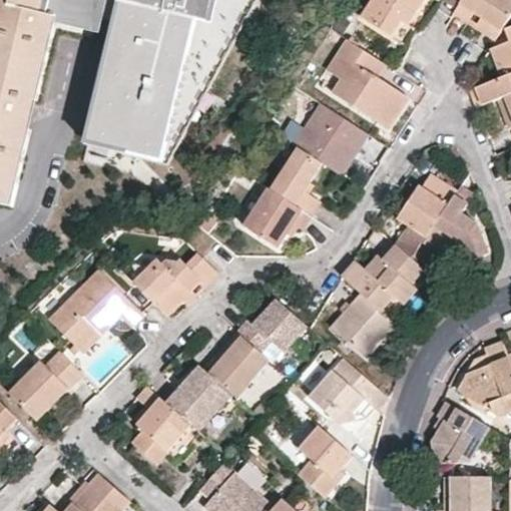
[(0,200),(13,203),(53,13),(94,22),(95,19),(99,0),(0,0),(0,200)]
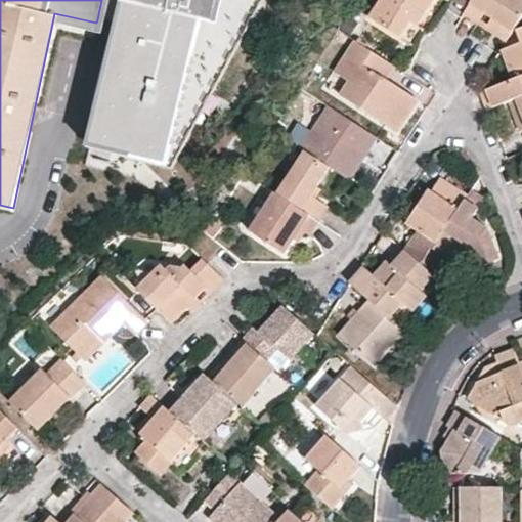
[(101,0),(97,19),(118,25),(88,149),(171,169),(194,126),(186,121),(204,89),(212,93),(241,42),(233,38),(254,0),(101,0)]
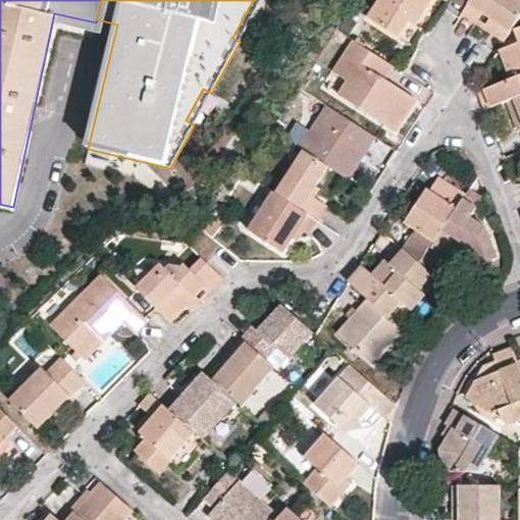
[(253,0),(232,38),(240,42),(262,0),(253,0)]
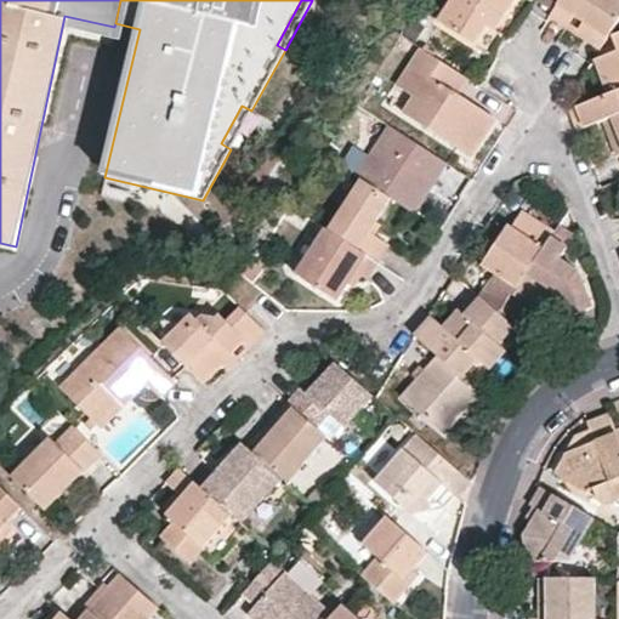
[(490,28),(507,0),(447,0),(435,20),(467,40),(480,21),(490,28)]
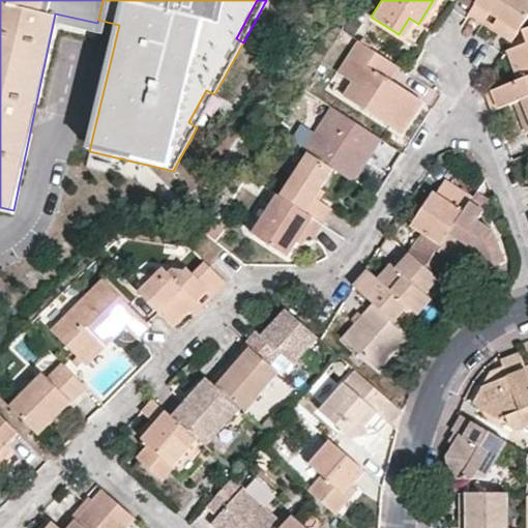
[(516,29),(527,9),(527,0),(473,0),(466,11),(480,22),(488,10),(516,29)]
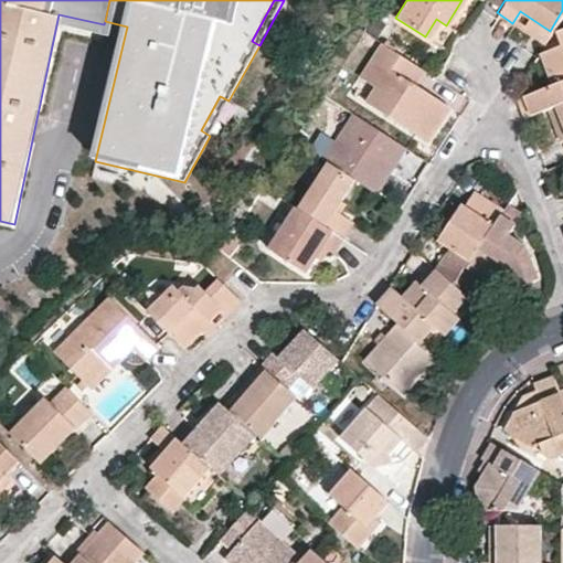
[(543,43),(550,31),(520,11),(512,23),(543,43)]
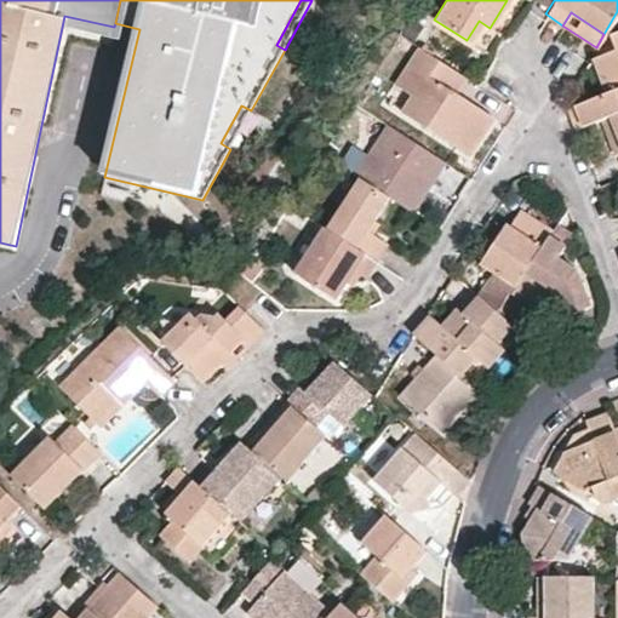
[(479,21),(467,40),(484,51),(497,33),(490,28),(479,21)]
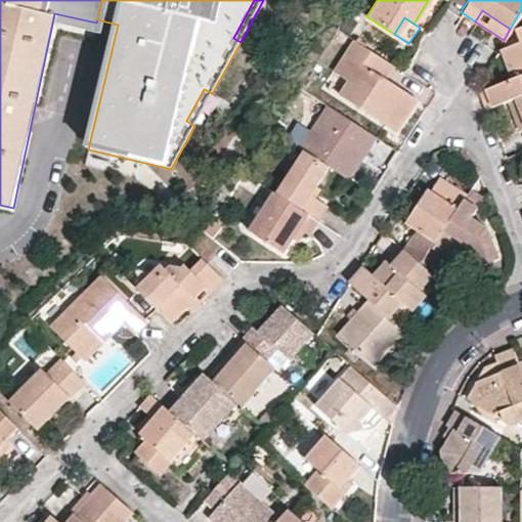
[(478,90),(485,106),(508,97),(514,95),(521,91),(521,25),(514,29),(519,41),(499,48),(508,70),(515,67),(518,75),(511,78),(478,90)]
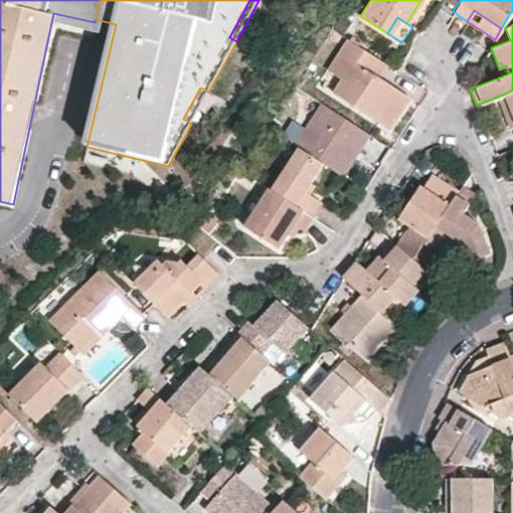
[(384,61),(346,35),(326,67),(340,76),(332,91),(384,124),(403,94),(375,74),(384,61)]
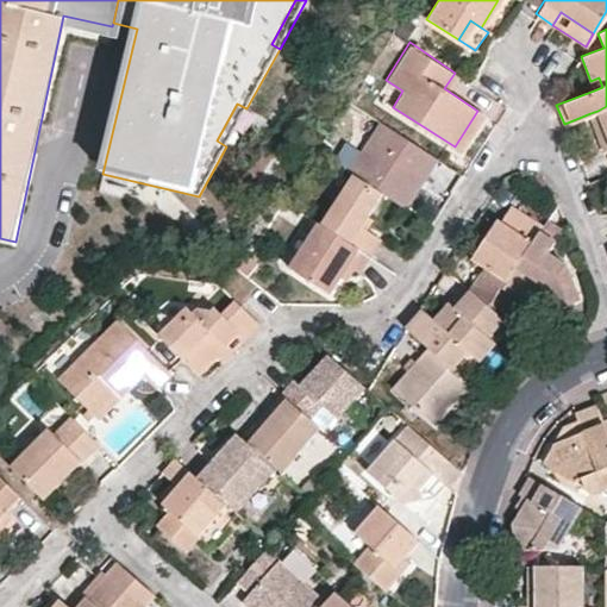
[(590,81),(594,91),(602,87),(599,77),(590,81)]
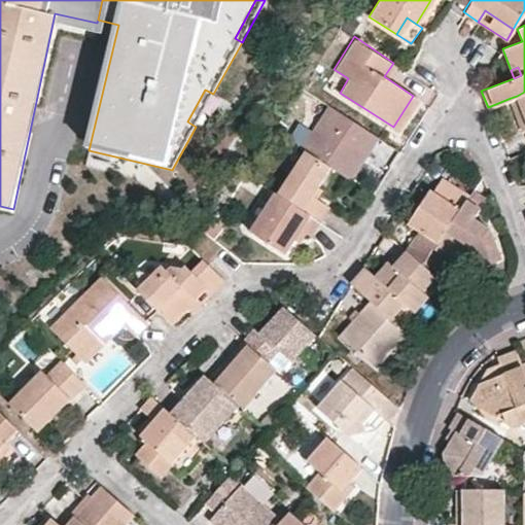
[(187,121),(196,127),(213,94),(205,90),(187,121)]
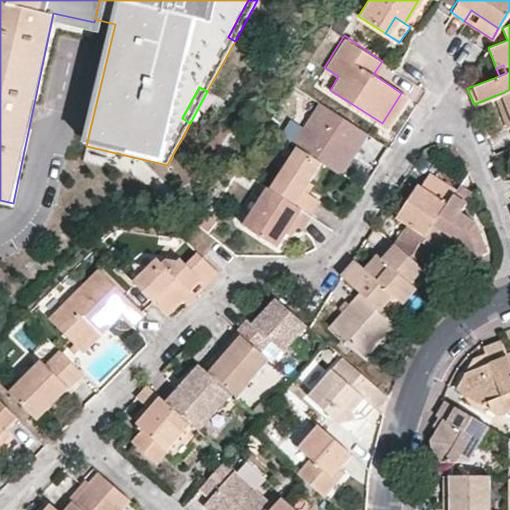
[(508,124),(509,123),(509,122),(509,115),(502,93),(496,95),(508,124)]
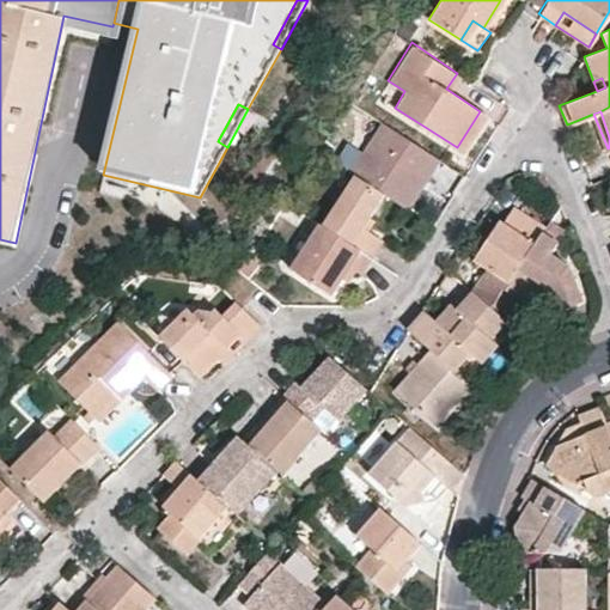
[(426,171),(437,156),(389,126),(355,176),(385,195),(395,201),(419,166),(426,171)]
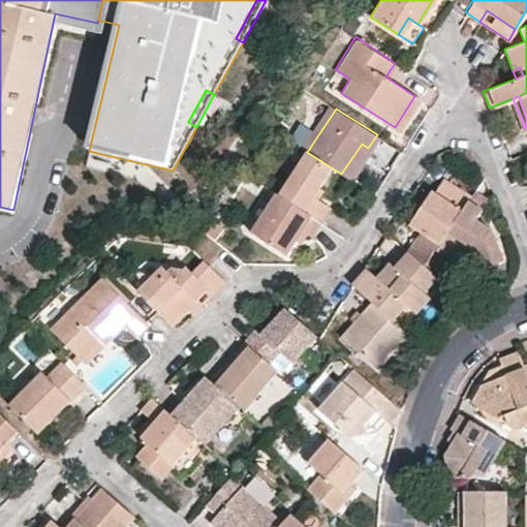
[(341,174),(348,179),(368,148),(362,144),(341,174)]
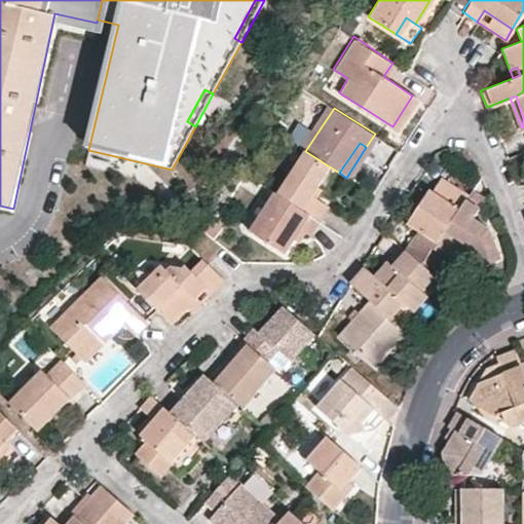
[(331,167),(305,151),(303,150),(274,192),(315,219),(319,221),(329,206),(312,195),(319,187),(331,167)]
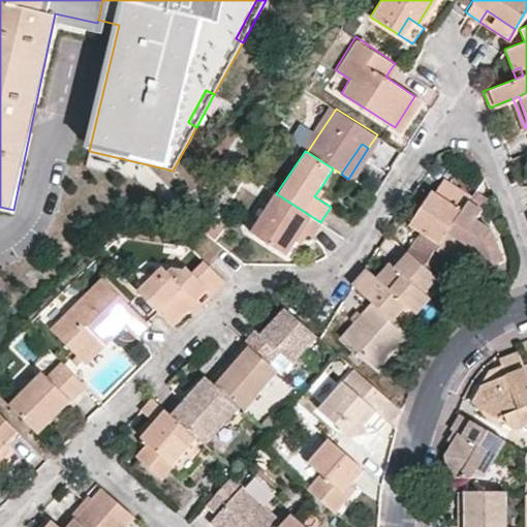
[(408,251),(425,265),(435,249),(440,242),(469,195),(441,177),(432,191),(430,190),(409,222),(423,229),(408,251)]
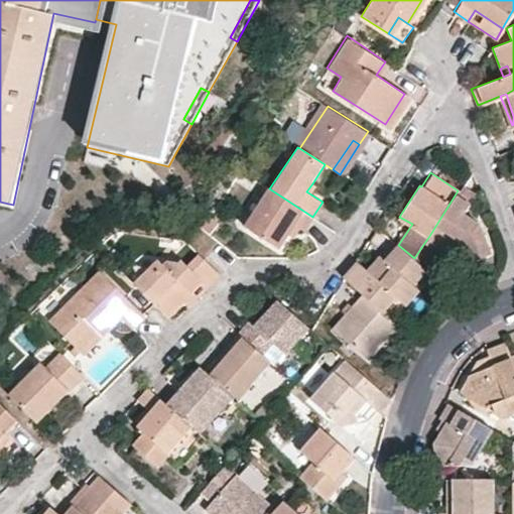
[(315,185),(312,183),(306,191),(310,194),(315,185)]
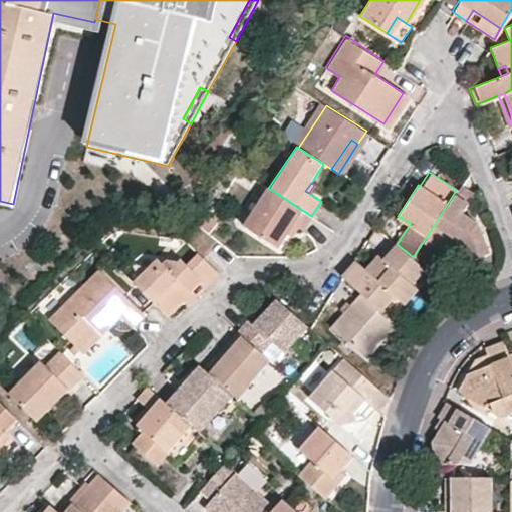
[(472,192),(460,184),(456,190),(428,235),(423,242),(447,256),(458,239),(462,241),(474,272),(480,270),(485,267),(487,265),(488,263),(489,258),(475,222),(460,212),(472,192)]
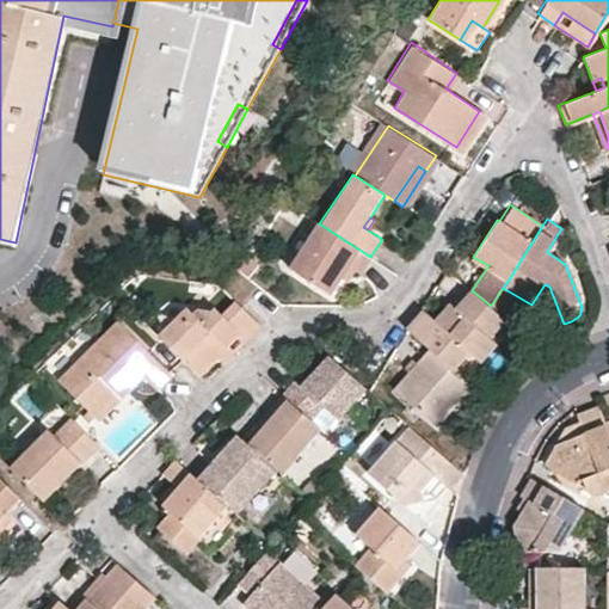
[(367,254),(319,223),(317,220),(287,266),(331,294),(342,277),(349,266),(355,270),(360,272),(370,257),(367,254)]
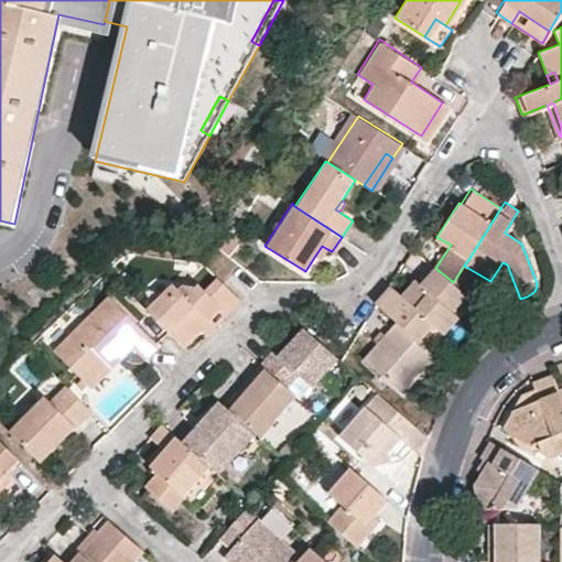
[(327,249),(322,246),(315,256),(321,260),(327,249)]
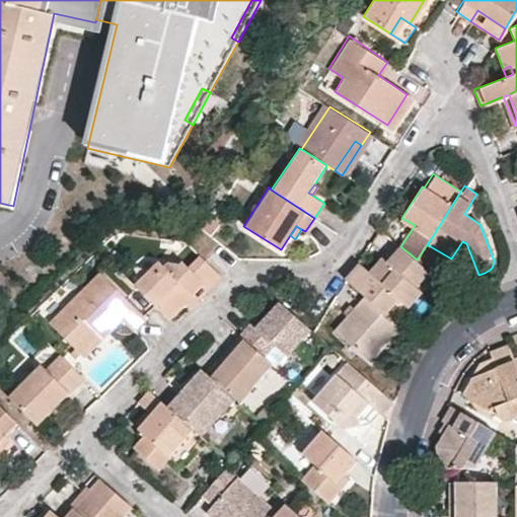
[(394,241),(381,256),(387,262),(400,246),(394,241)]
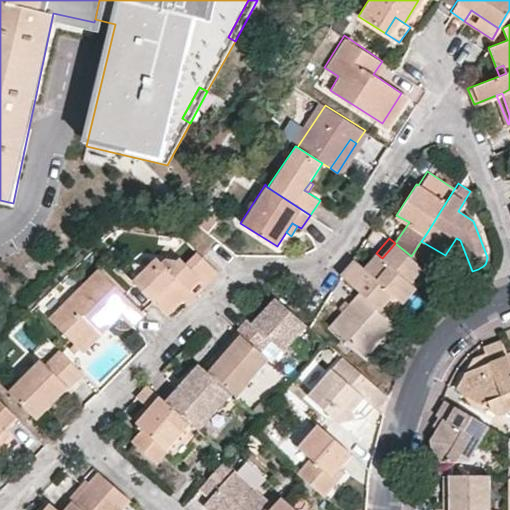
[(410,282),(423,267),(411,256),(395,243),(382,258),(376,253),(363,269),(353,260),(340,275),(359,291),(378,307),(378,308),(391,293),(401,301),(414,285),(410,282)]
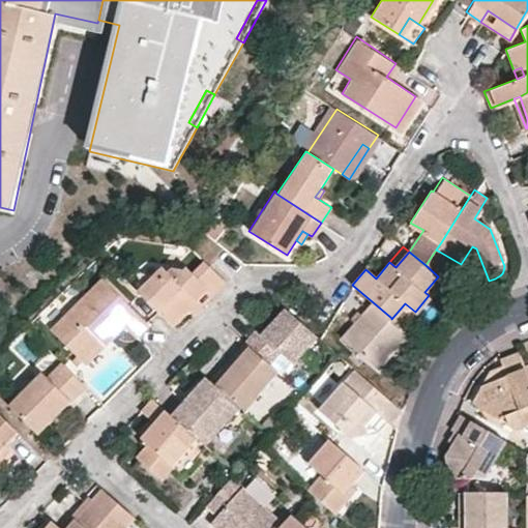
[(223,280),(202,260),(188,272),(183,268),(172,277),(160,267),(136,292),(155,312),(169,325),(184,310),(204,290),(208,294),(223,280)]
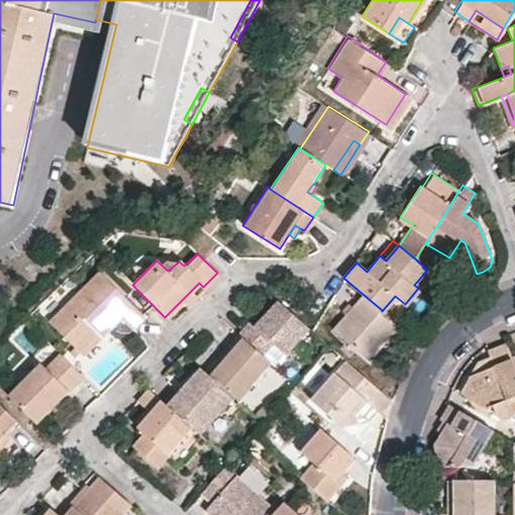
[(94,270),(70,293),(104,327),(116,316),(127,327),(139,315),(94,270)]
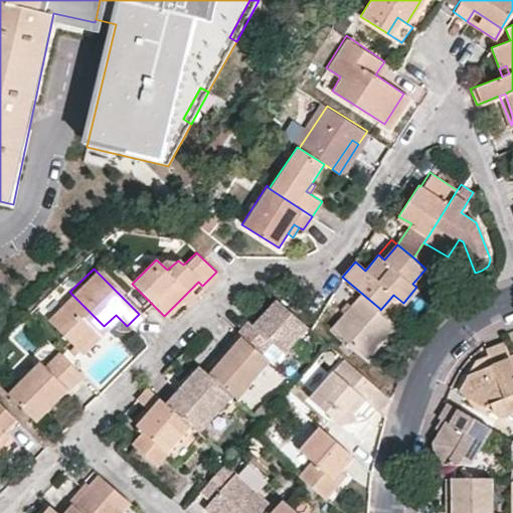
[(198,282),(179,301),(183,305),(195,293),(202,286),(198,282)]
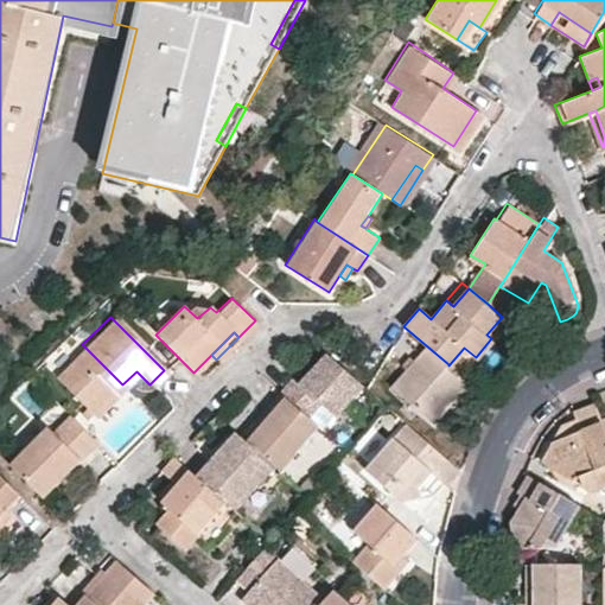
[(122,384),(82,344),(52,374),(88,411),(110,388),(115,393),(122,384)]
